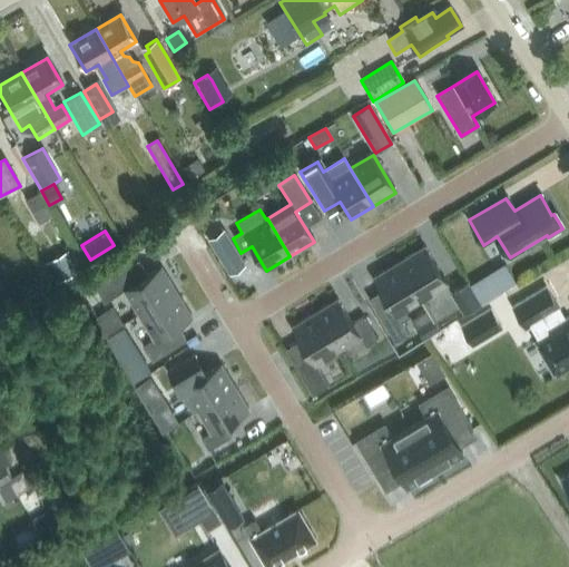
[(244,266),(229,243),(214,253),(227,275),(244,266)]
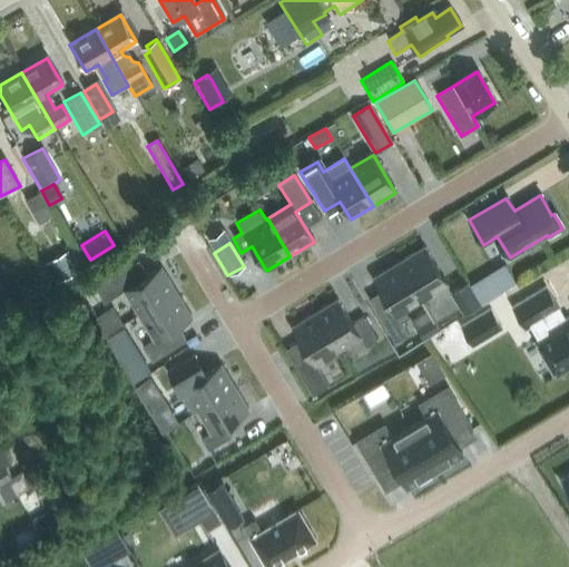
[(421,301),(447,285),(424,247),(399,263),(421,301)]
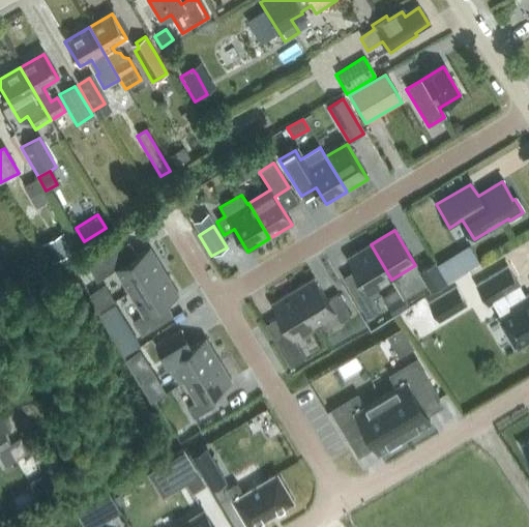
[(72,253),(62,235),(55,239),(65,257),(72,253)]
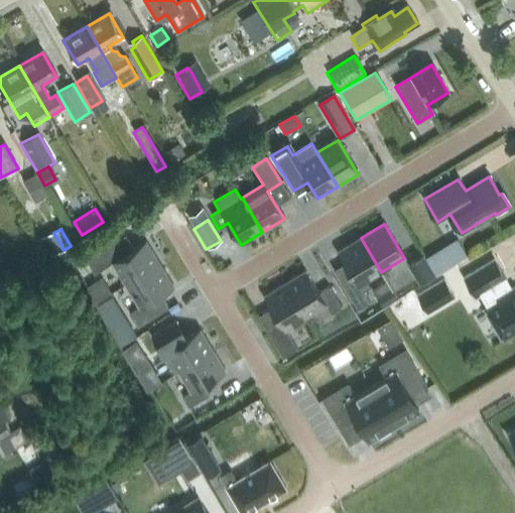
[(369,303),(359,286),(381,272),(361,238),(338,252),(354,279),(342,287),(357,311),(369,303)]
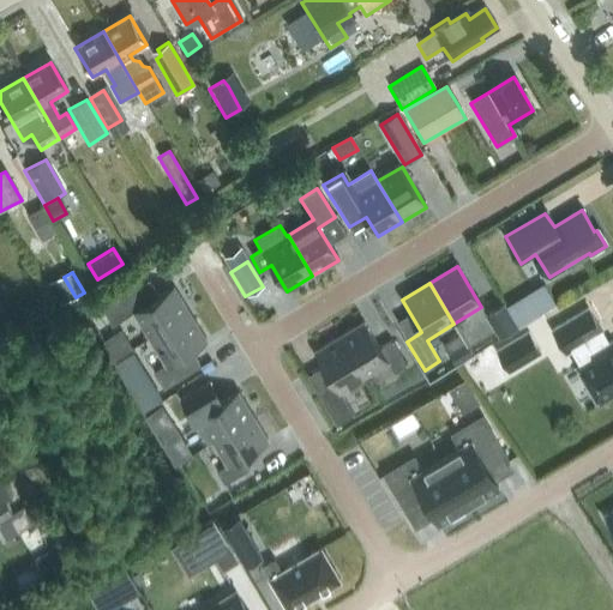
[(541,285),(505,308),(517,328),(554,307),(541,285)]
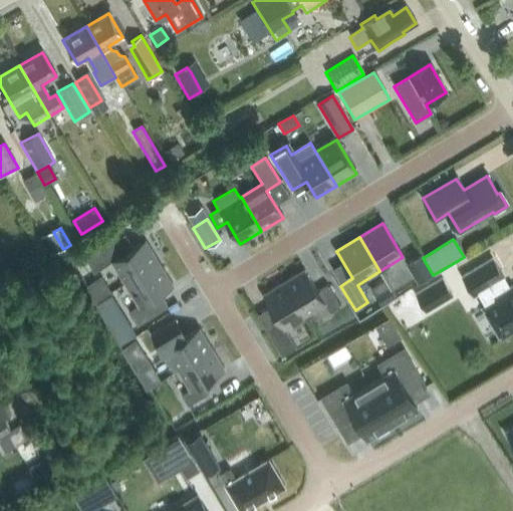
[(111,263),(124,285),(159,264),(145,242),(117,258),(109,245),(85,259),(93,273),(111,263)]
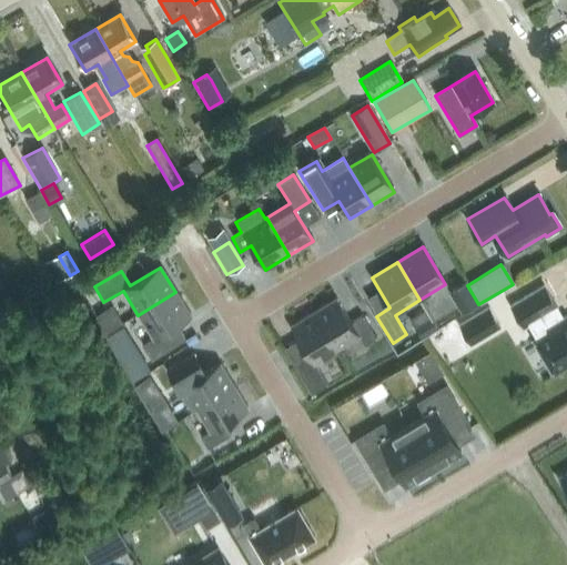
[(472,293),(465,283),(451,292),(456,302),(464,313),(478,304),(472,293)]
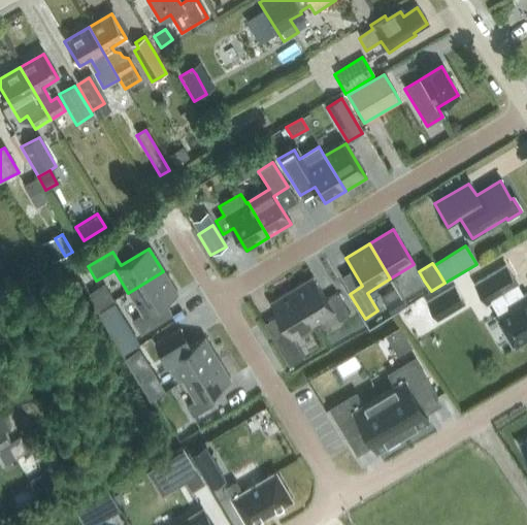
[(526,297),(526,295),(518,300),(512,290),(517,287),(505,267),(474,286),(486,305),(501,296),(509,310),(497,319),(515,349),(526,340),(526,297)]
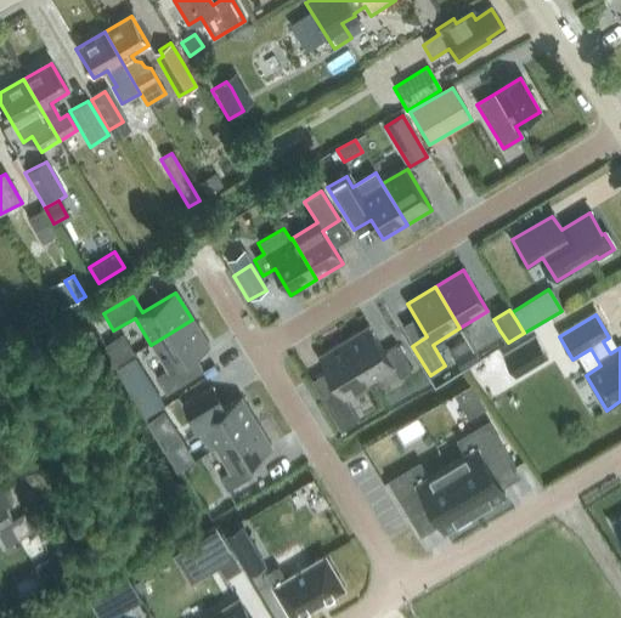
[(208,346),(192,319),(151,345),(168,370),(154,379),(165,395),(193,378),(184,361),(208,346)]
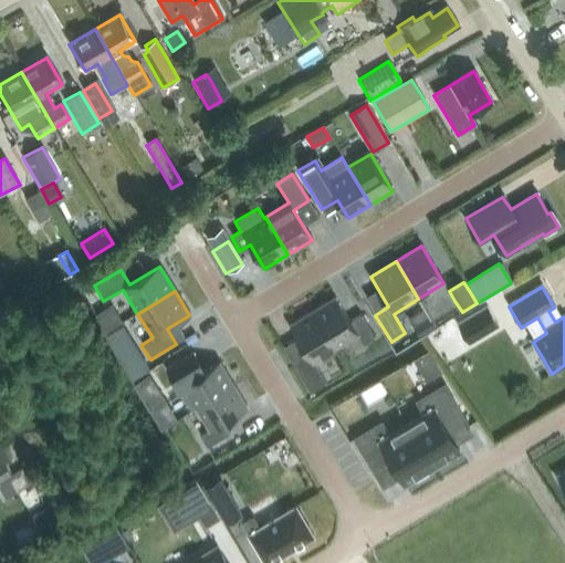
[(335,298),(312,312),(335,350),(356,336),(363,345),(374,339),(361,315),(349,323),(335,298)]
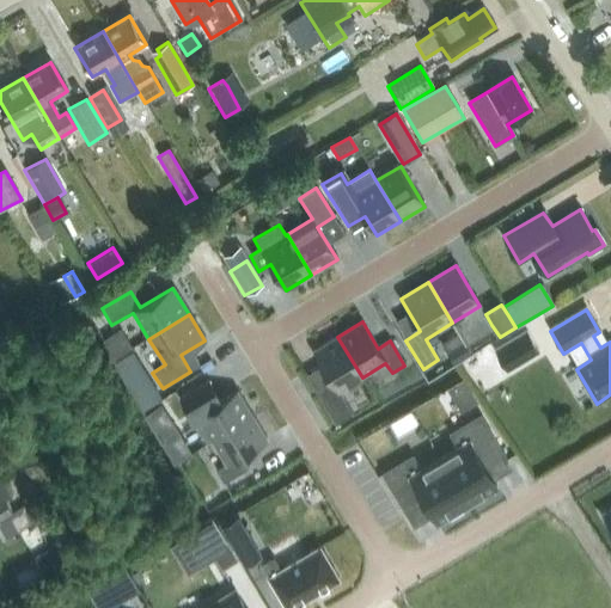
[(538,354),(526,333),(494,352),(506,373),(538,354)]
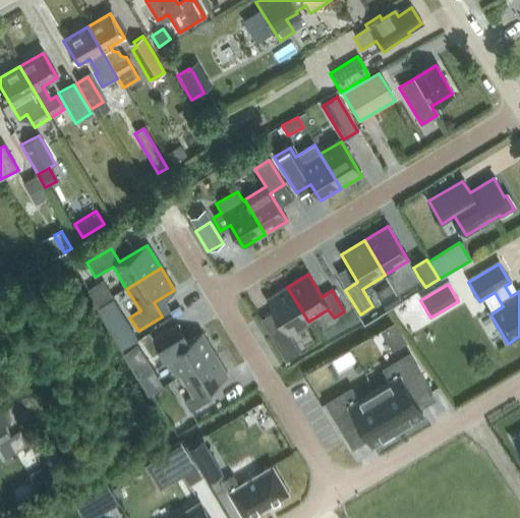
[(308,322),(287,287),(267,299),(284,328),(270,337),(285,361),(298,352),(287,334),(308,322)]
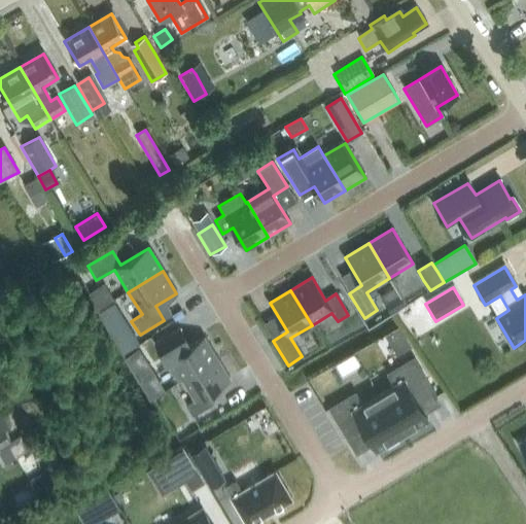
[(406,306),(399,297),(385,306),(391,315),(406,306)]
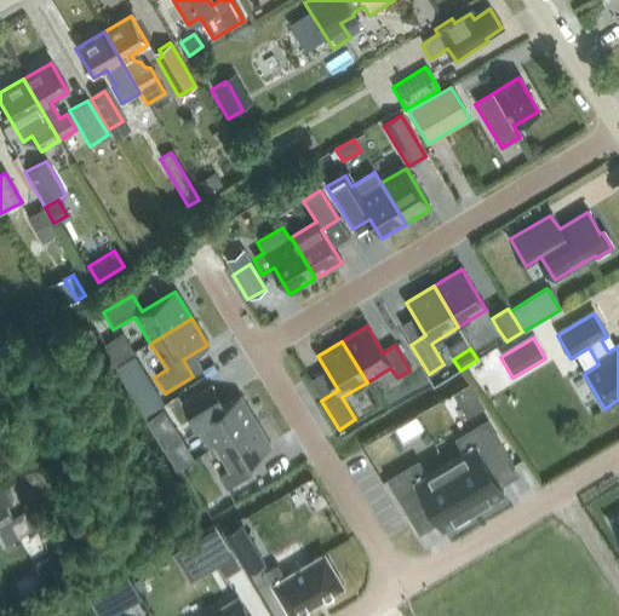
[(129,392),(143,416),(164,404),(149,380),(129,392)]
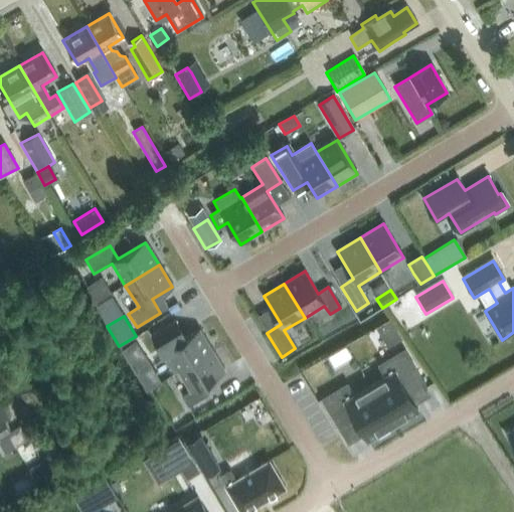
[(175,321),(152,336),(174,373),(177,371),(211,351),(199,330),(186,338),(176,322),(175,321)]
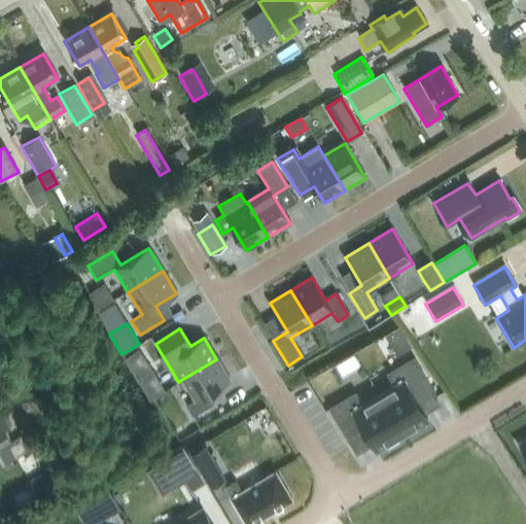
[(395,330),(384,338),(395,357),(407,351),(395,330)]
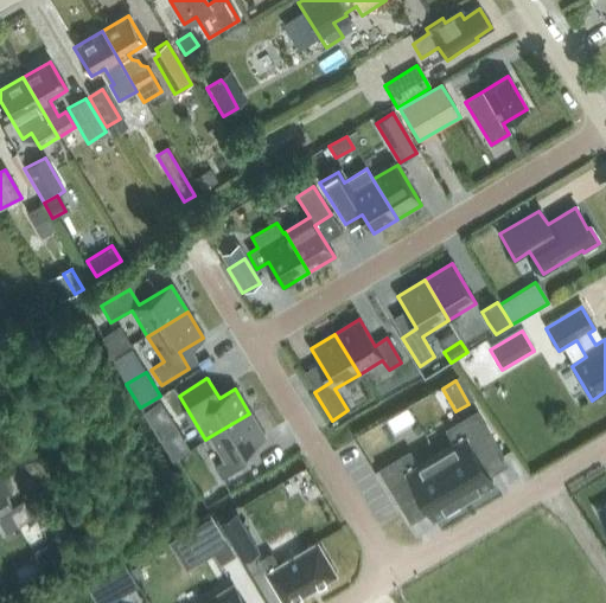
[(249,414),(209,437),(224,461),(214,467),(221,480),(246,466),(237,453),(263,437),(249,414)]
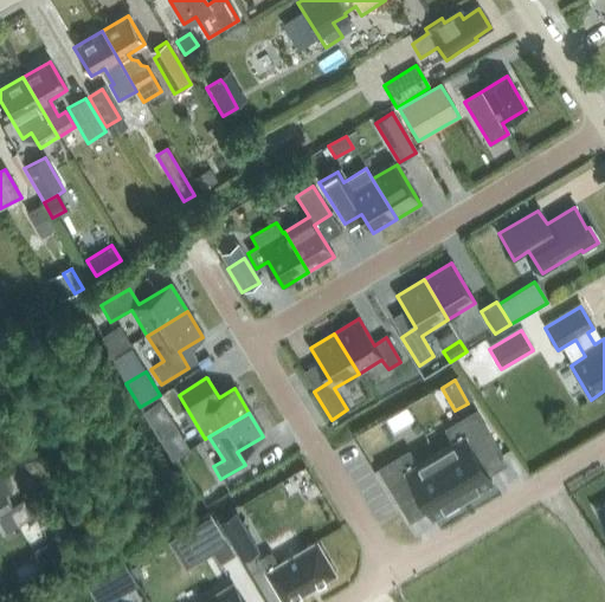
[(482,467),(501,457),(475,413),(445,431),(454,444),(435,454),(461,499),(490,481),(482,467)]
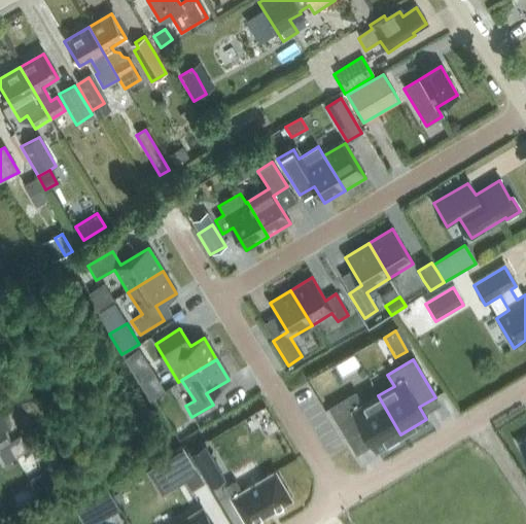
[(376,450),(400,434),(378,395),(361,406),(354,394),(329,409),(352,447),(369,438),(376,450)]
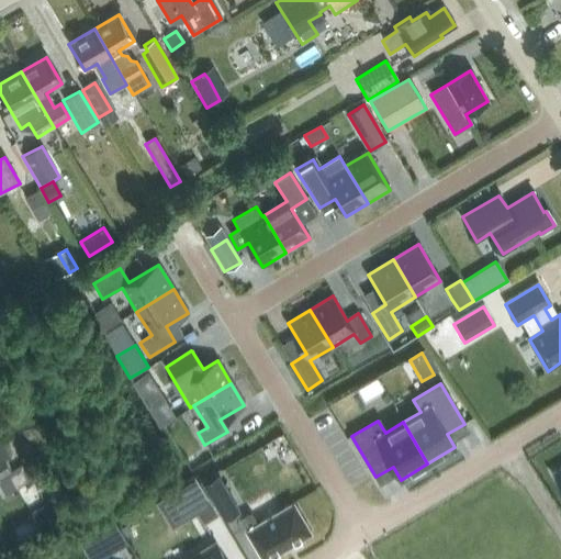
[(13,451),(7,442),(0,439),(0,479),(12,472),(6,461),(10,458),(13,451)]
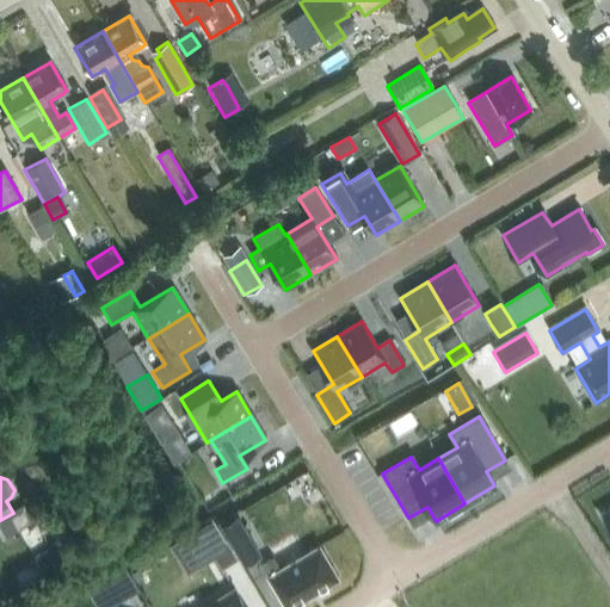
[(609,508),(602,514),(601,514),(599,514),(609,531),(609,508)]
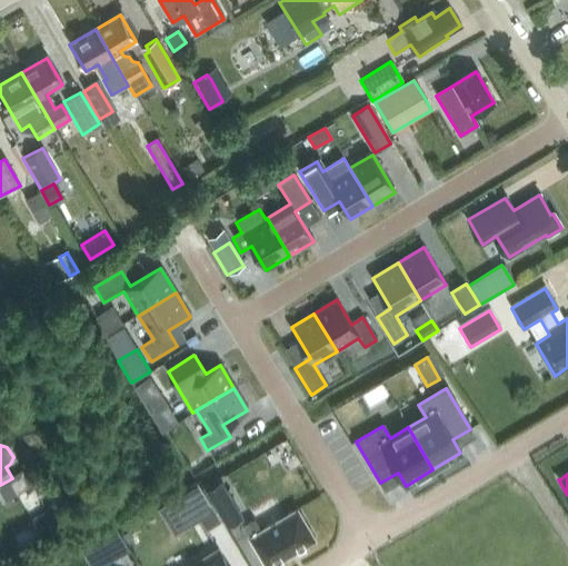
[(205,493),(215,509),(231,500),(221,483),(205,493)]
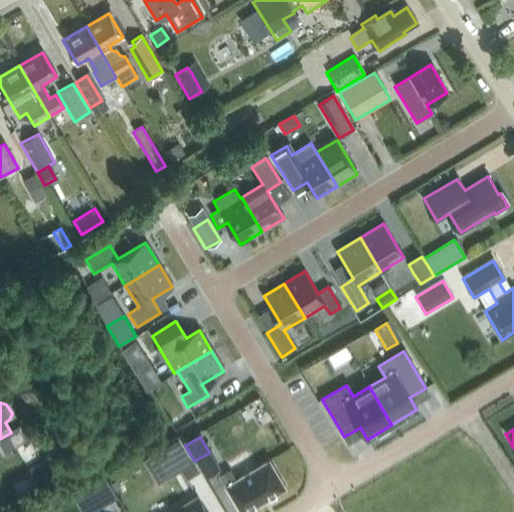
[(191,460),(180,441),(155,456),(166,474),(191,460)]
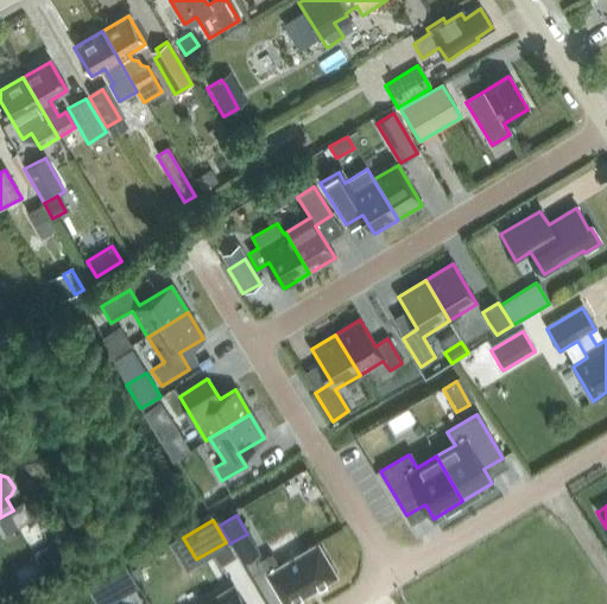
[(291,603),(336,577),(317,544),(278,567),(271,554),(259,561),(266,573),(266,574),(283,603),(291,603)]
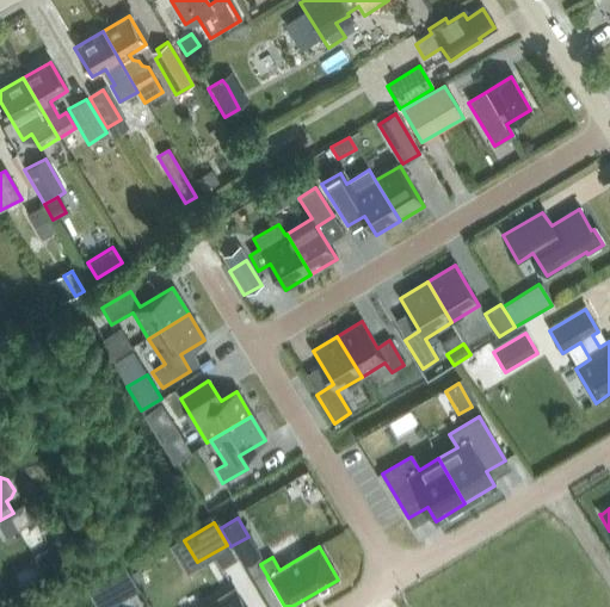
[(110,582),(123,606),(140,595),(127,573),(110,582)]
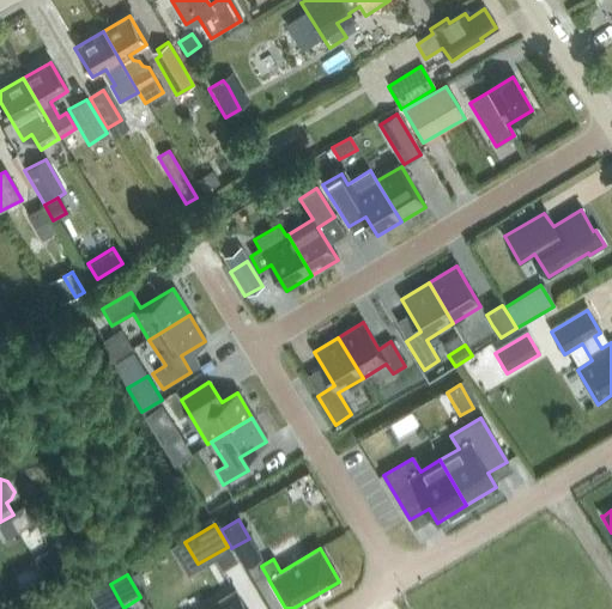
[(243,608),(235,594),(208,608),(243,608)]
